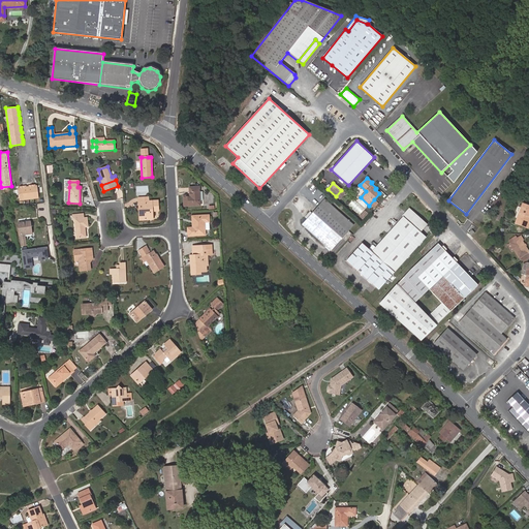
[(37,185),(35,185),(32,186),(29,186),(26,187),(23,187),(20,188),(18,188),(20,200),(39,197),(37,185)]
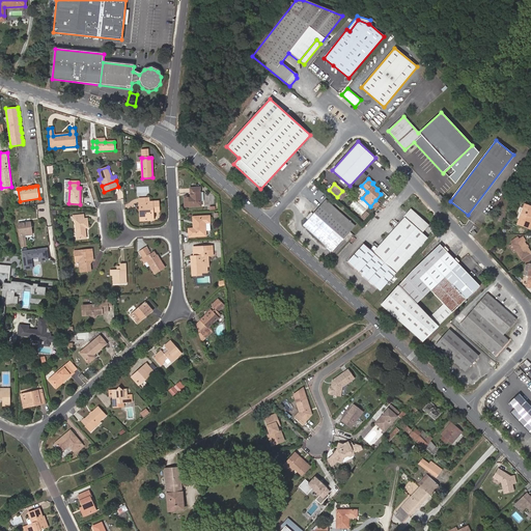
[(201,206),(200,188),(190,188),(191,197),(184,197),(185,207),(201,206)]
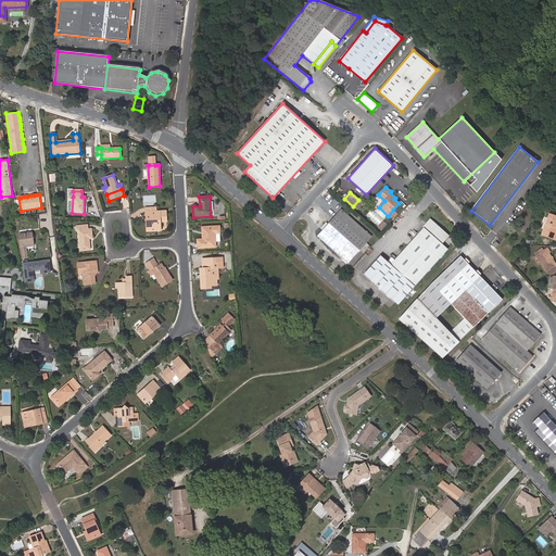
[(388,216),(379,207),(376,211),(384,219),(388,216)]
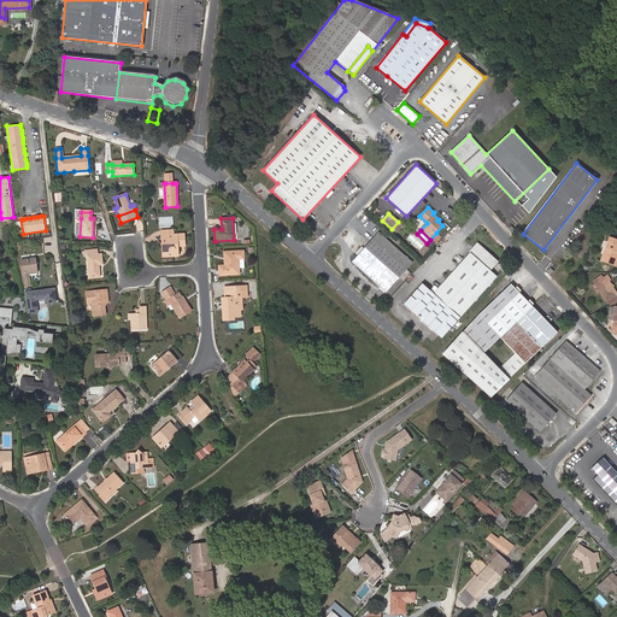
[(386,292),(412,263),(377,233),(352,262),(386,292)]
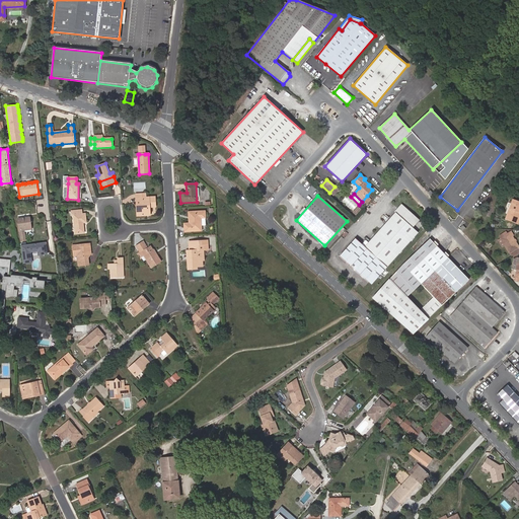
[(371,200),(367,196),(362,202),(366,205),(371,200)]
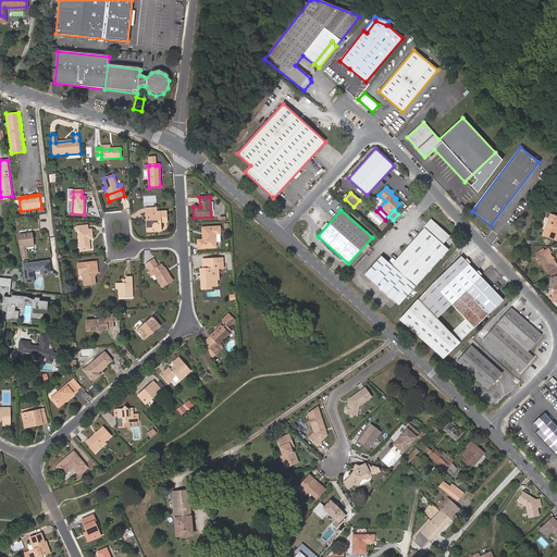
[(149,223),(149,232),(161,231),(161,223),(166,222),(166,211),(157,211),(146,212),(146,223),(149,223)]
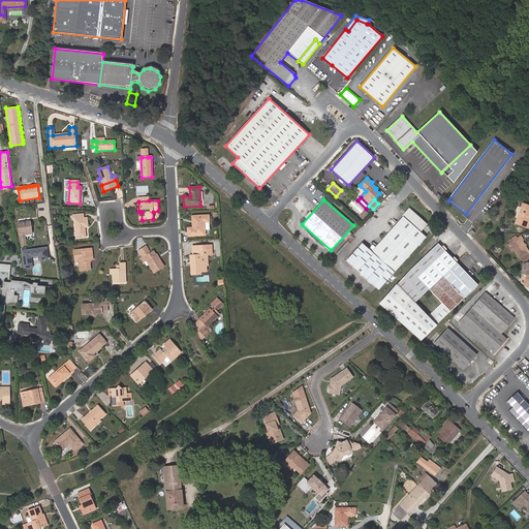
[(528,210),(528,208),(528,206),(523,204),(516,223),(527,227),(528,223),(528,221),(528,217),(528,214),(528,210)]
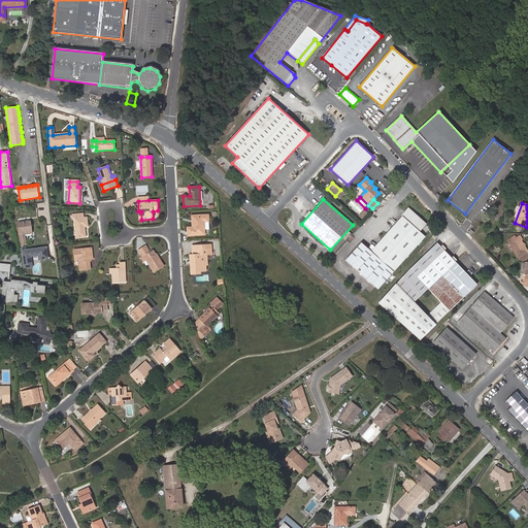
[(377,289),(425,236),(418,230),(425,222),(409,208),(402,216),(370,251),(361,242),(361,243),(345,260),(377,289)]
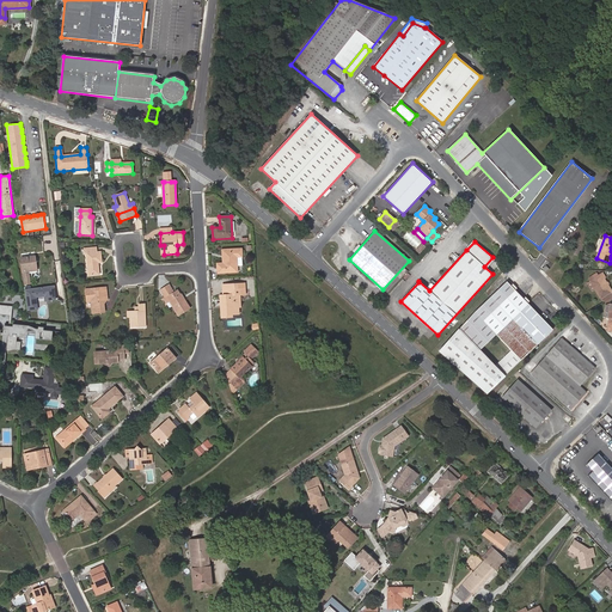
[(418,255),(424,248),(421,244),(415,251),(418,255)]
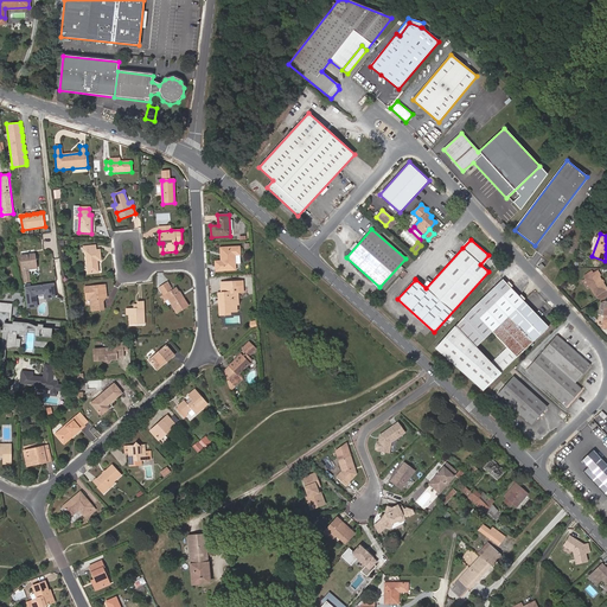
[(85,253),(89,274),(98,273),(97,261),(101,260),(100,250),(96,250),(95,246),(83,247),(84,253),(85,253)]
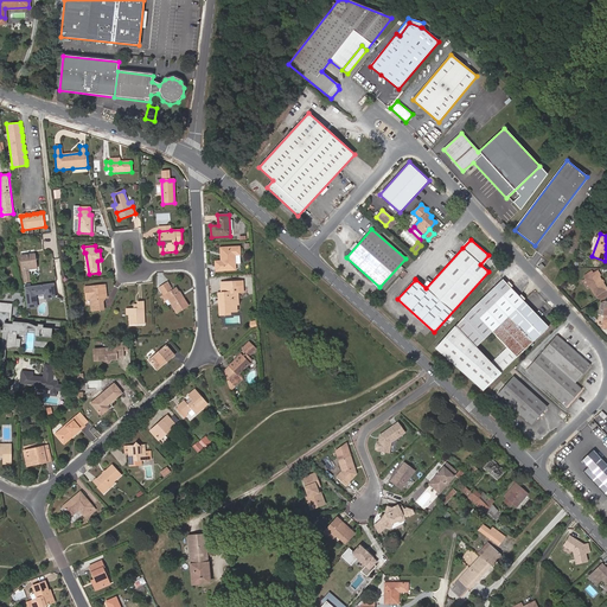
[(240,255),(240,247),(221,248),(221,261),(215,261),(216,270),(235,269),(235,255),(240,255)]
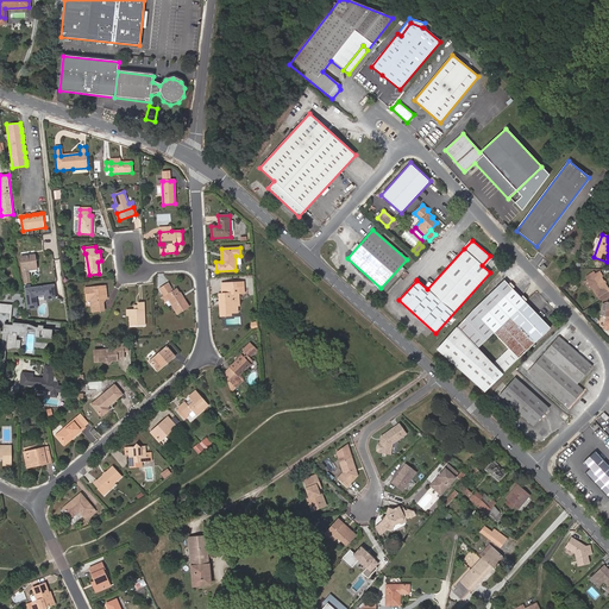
[(27,268),(36,267),(35,255),(20,257),(24,283),(30,283),(27,271),(27,268)]
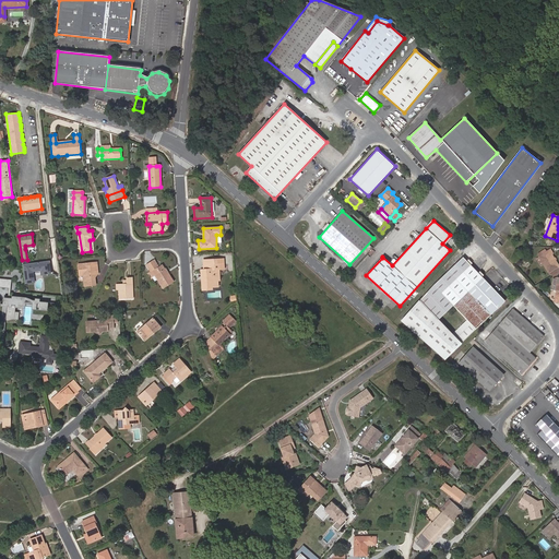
[(557,268),(558,266),(551,254),(552,253),(550,249),(545,252),(542,254),(538,257),(548,273),(557,268)]
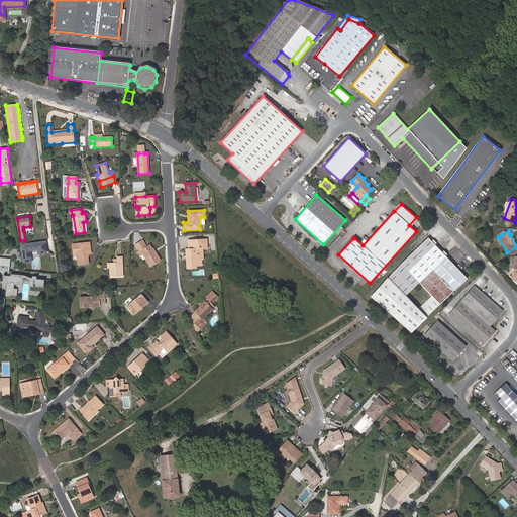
[(439,305),(449,296),(415,264),(410,260),(422,248),(430,240),(427,237),(419,246),(402,262),(401,264),(388,278),(371,298),(410,332),(425,318),(405,296),(418,283),(439,305)]
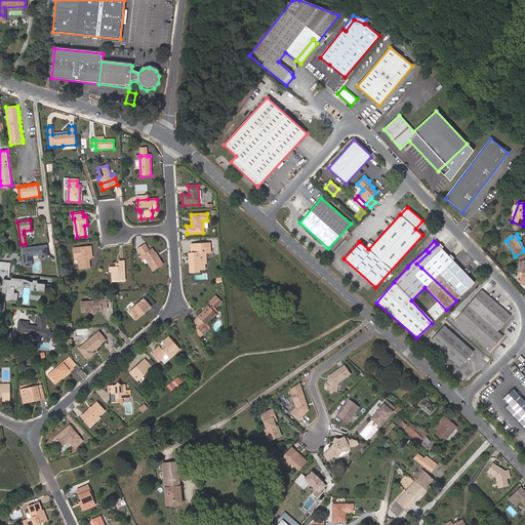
[(190,271),(199,270),(205,270),(204,264),(206,264),(206,253),(210,253),(210,243),(198,243),(198,247),(191,248),(191,253),(192,263),(189,263),(190,271)]
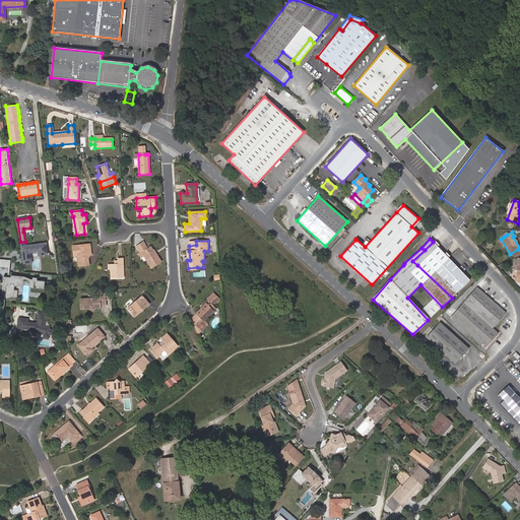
[(136,247),(140,253),(141,252),(144,256),(152,268),(161,262),(153,250),(153,251),(150,247),(147,249),(143,242),(136,247)]
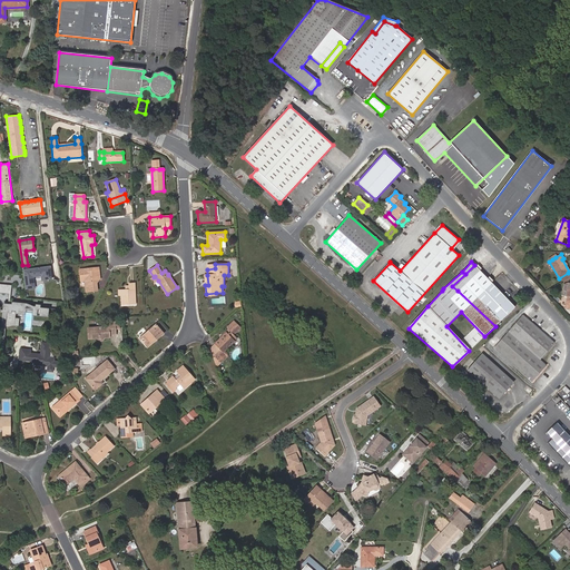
[(458,291),(495,326),(516,307),(474,265),(465,274),(452,286),(458,291)]
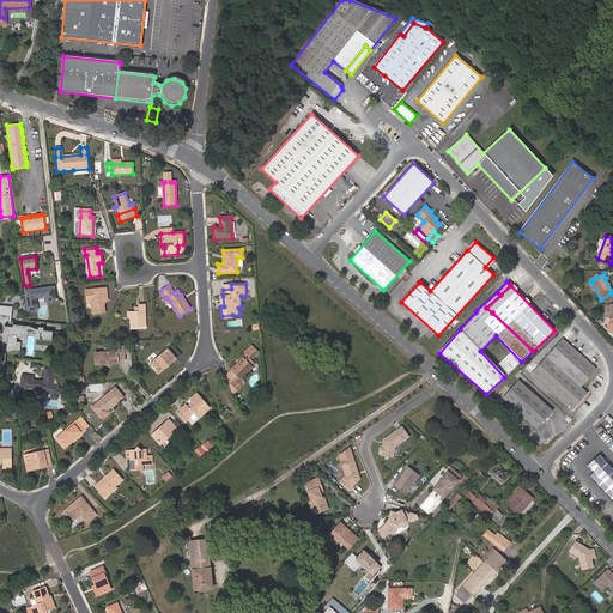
[(55,286),(26,290),(29,310),(38,309),(37,298),(44,297),(44,302),(56,301),(55,286)]
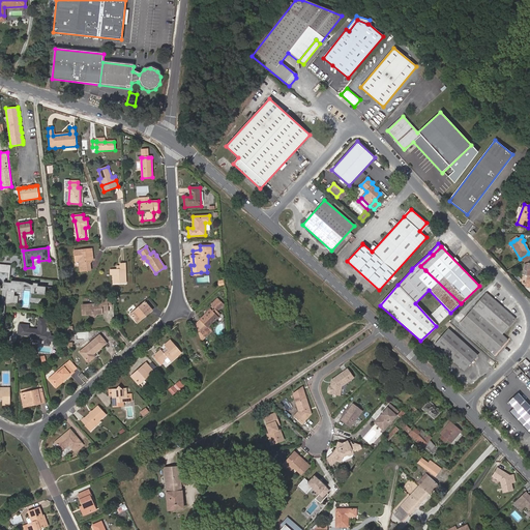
[(92,260),(92,249),(75,252),(76,261),(79,261),(80,271),(90,270),(89,260),(92,260)]
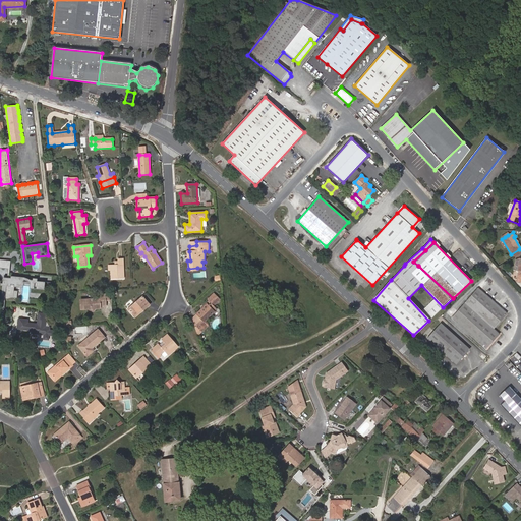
[(0,266),(10,268),(11,259),(0,257),(0,266)]
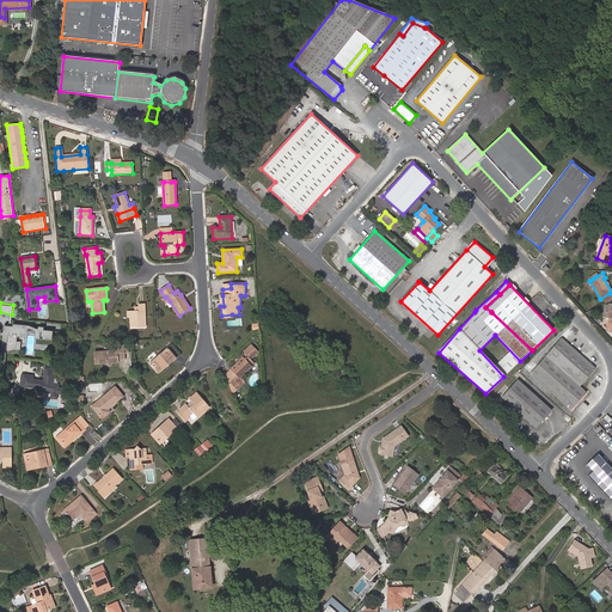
[(130,312),(130,317),(132,328),(146,326),(145,305),(139,305),(139,306),(140,311),(134,311),(130,312)]
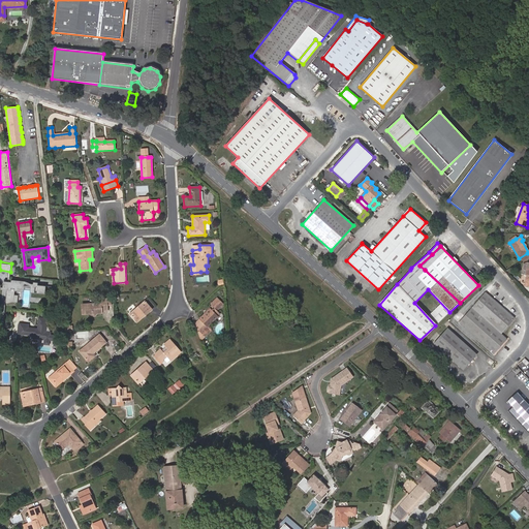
[(6,289),(5,301),(23,303),(23,305),(30,306),(31,292),(43,293),(43,285),(37,284),(37,282),(1,279),(0,289),(6,289)]
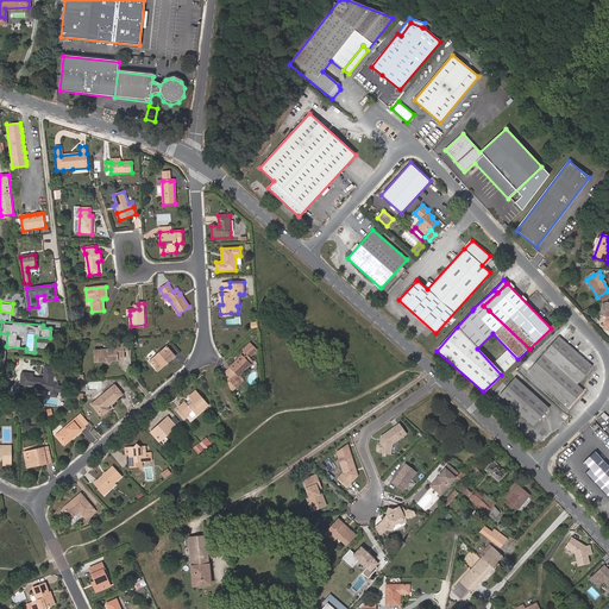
[(577,385),(594,366),(559,336),(544,355),(577,385)]
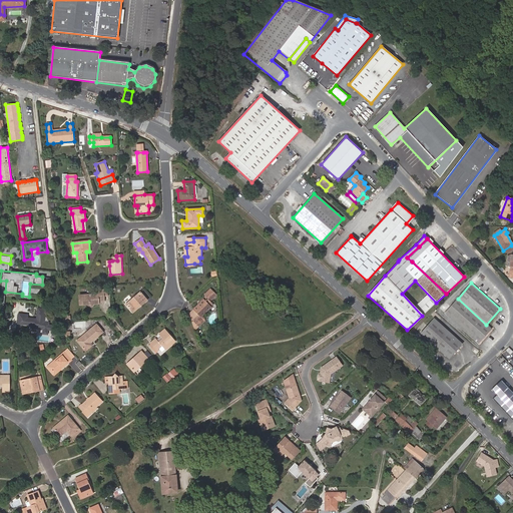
[(198,305),(194,309),(195,311),(189,317),(194,330),(199,325),(196,322),(197,322),(196,321),(201,316),(213,305),(210,302),(213,299),(212,297),(215,294),(210,289),(204,295),(205,297),(198,303),(199,304),(198,305)]
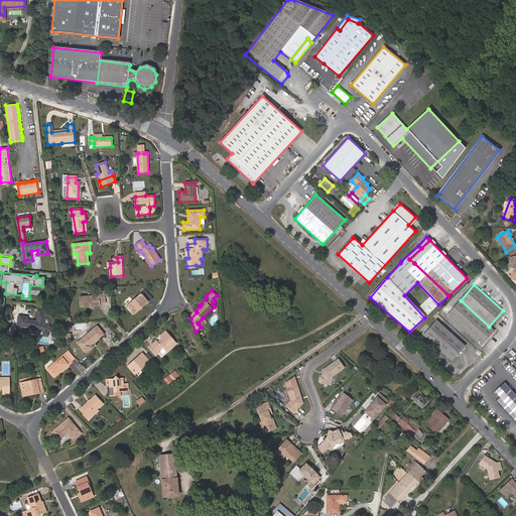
[(98,295),(82,296),(83,306),(88,306),(91,309),(92,309),(95,305),(100,305),(99,303),(105,303),(104,298),(104,291),(98,291),(98,295)]
